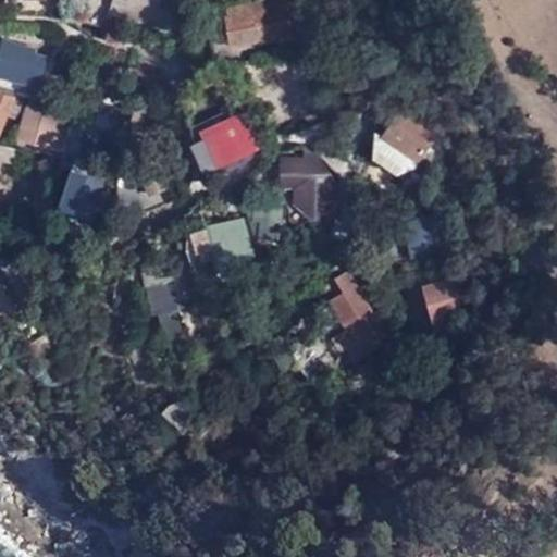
[(111,0),(109,11),(146,22),(150,0),(111,0)]
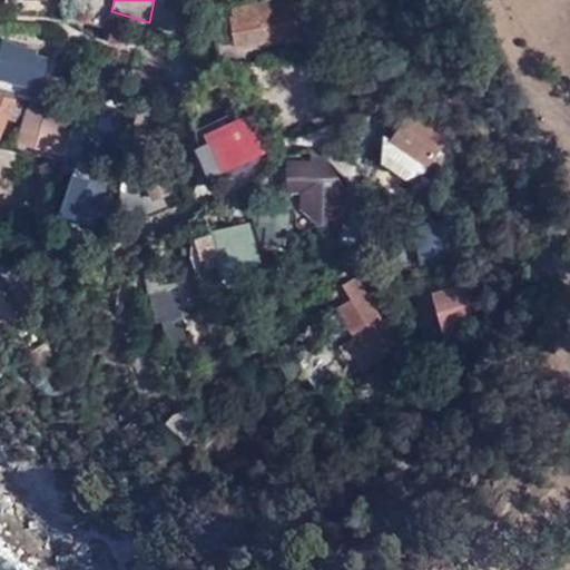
[(154,0),(149,22),(164,27),(168,8),(164,7),(165,0),(154,0)]
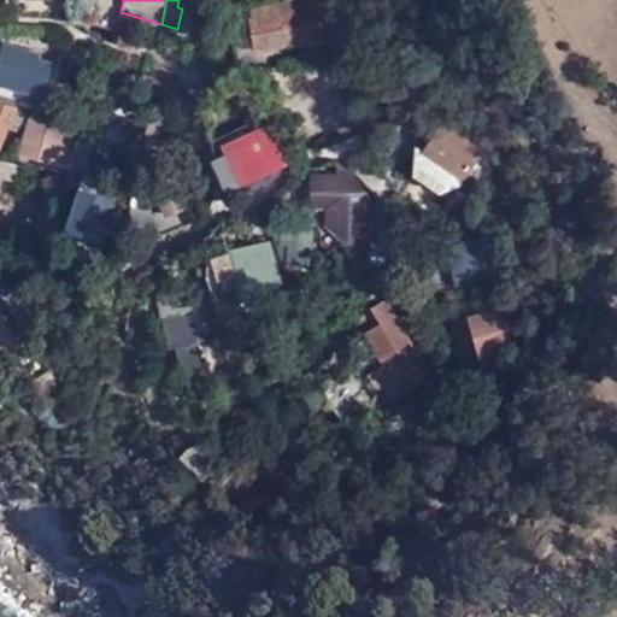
[(254,50),(289,43),(288,37),(303,35),(295,0),(286,0),(276,3),(278,11),(250,16),(254,50)]
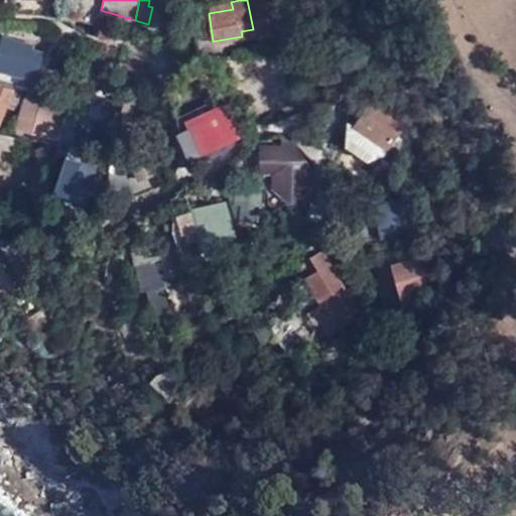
[(241,31),(242,36),(270,32),(264,0),(247,0),(253,29),(241,31)]
